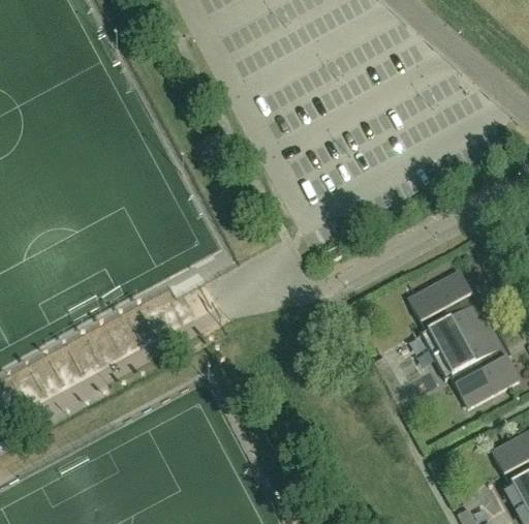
[(333,259),(342,254),(337,246),(328,250),(333,259)]
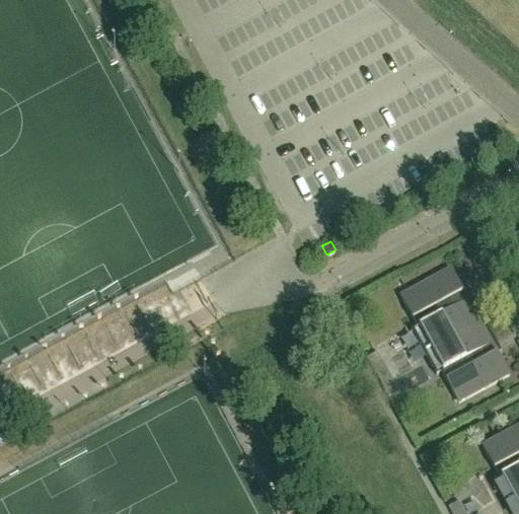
[(412,326),(424,349),(484,316),(471,294),(463,299),(458,290),(463,288),(450,265),(399,292),(417,323),(412,326)]
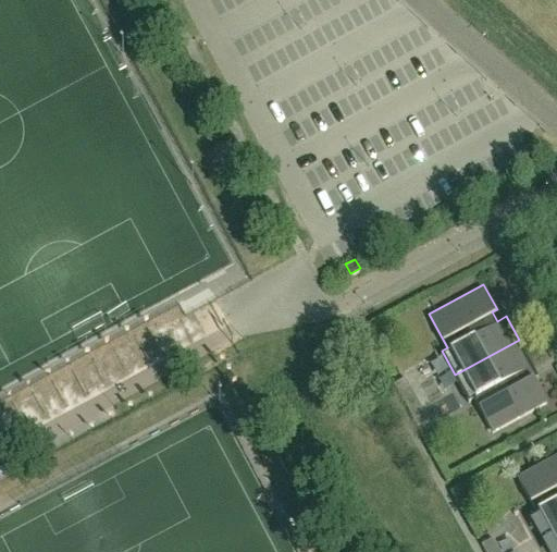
[(532,363),(519,340),(455,375),(468,399),(473,395),(492,429),(546,400),(533,375),(528,378),(522,368),(532,363)]
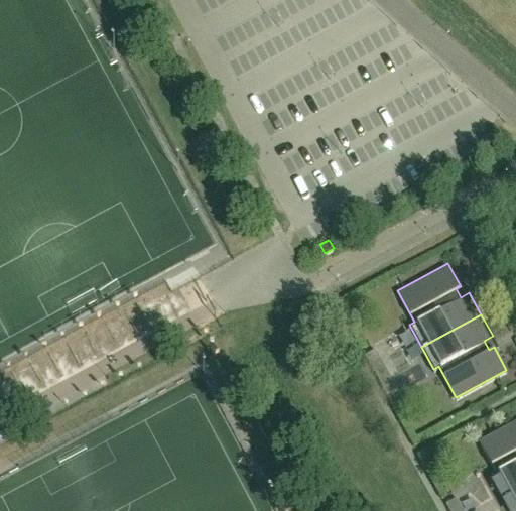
[(376,347),(365,352),(370,362),(381,356),(376,347)]
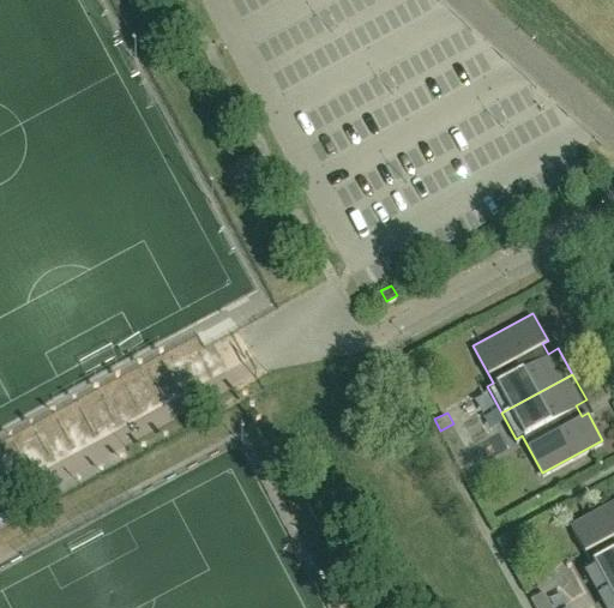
[(467,447),(453,455),(459,465),(473,459),(467,447)]
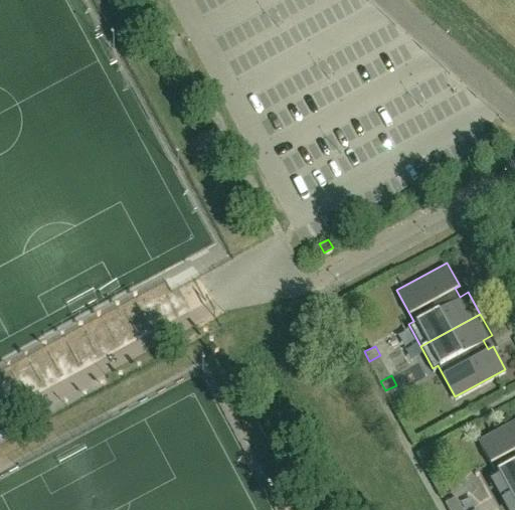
[(490,472),(502,495),(514,487),(514,417),(478,439),(495,470),(490,472)]
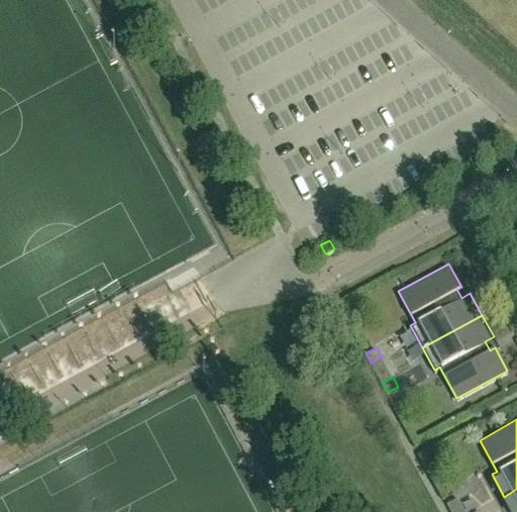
[(482,475),(473,482),(486,498),(494,492),(482,475)]
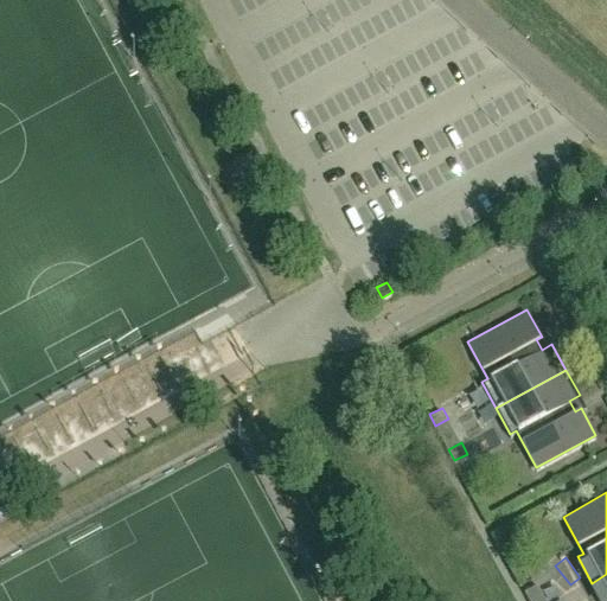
[(606,600),(606,574),(592,583),(601,600),(606,600)]
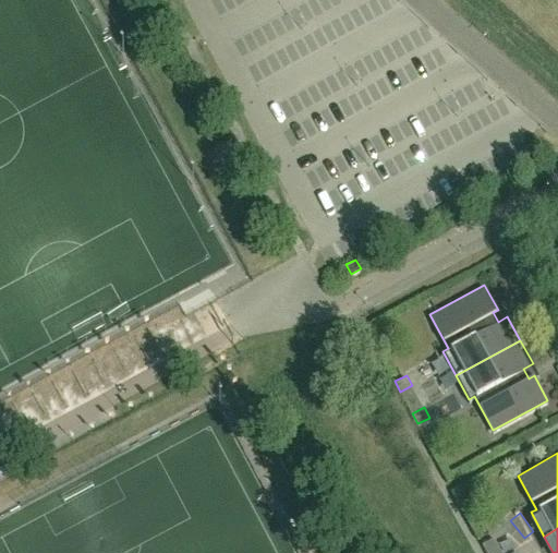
[(494,536),(483,542),(488,552),(499,547),(494,536)]
